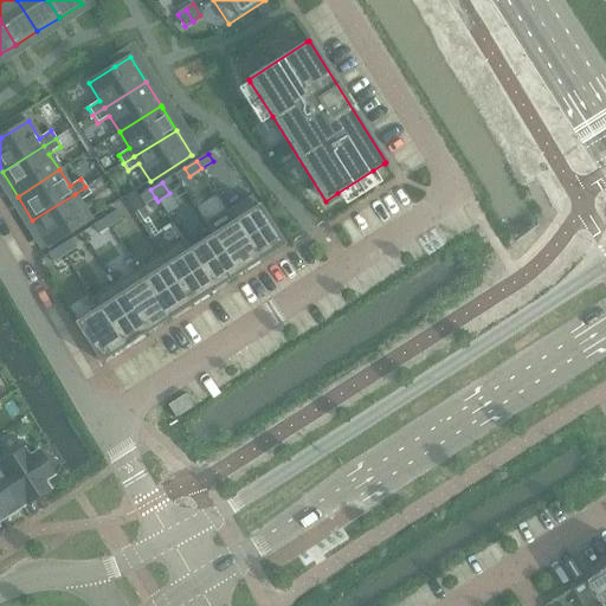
[(75,194),(32,220),(49,245),(50,244),(90,219),(79,201),(91,194),(85,187),(75,194)]
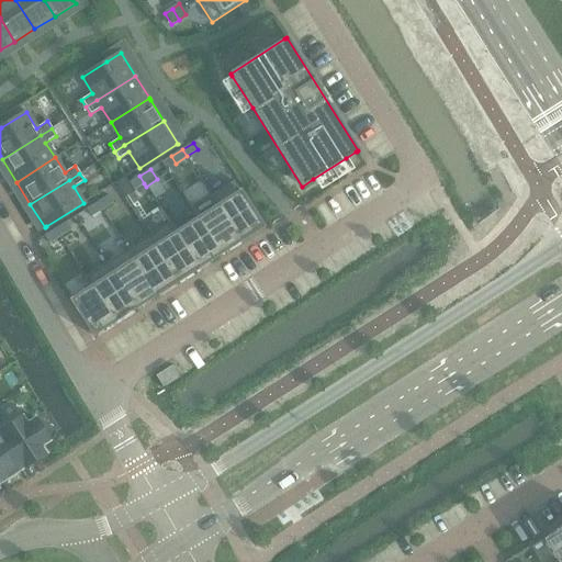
[(139,176),(128,182),(133,190),(144,183),(139,176)]
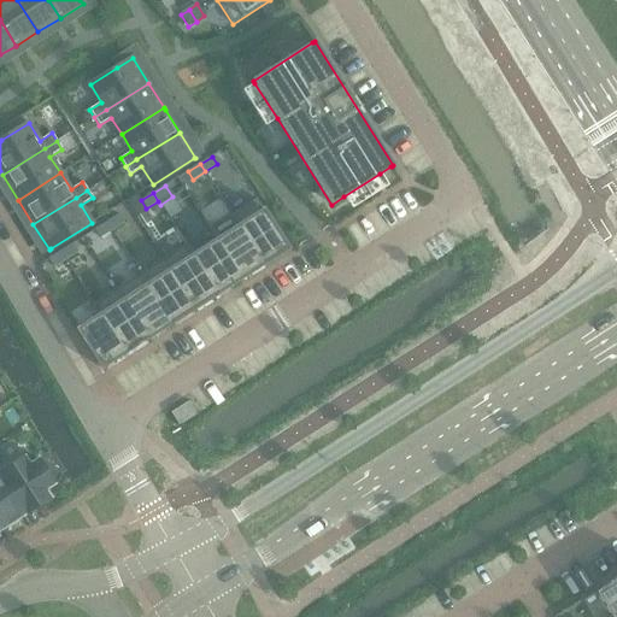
[(231,215),(264,265),(295,257),(257,199),(231,215)]
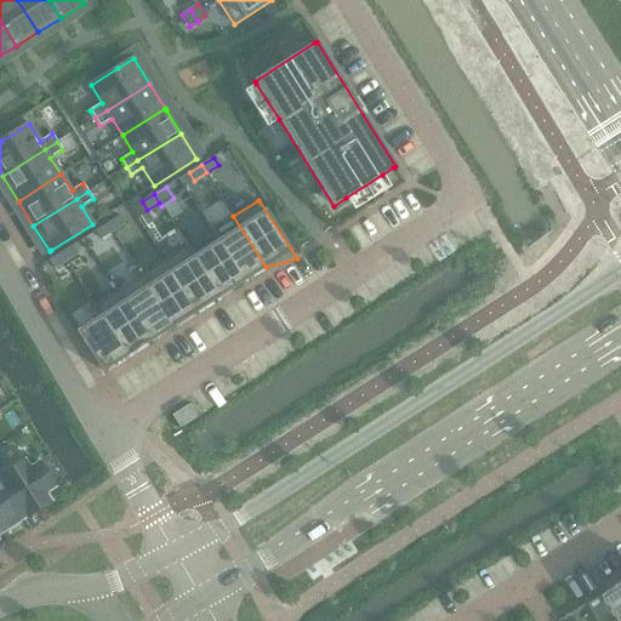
[(119,216),(107,223),(113,232),(124,224),(119,216)]
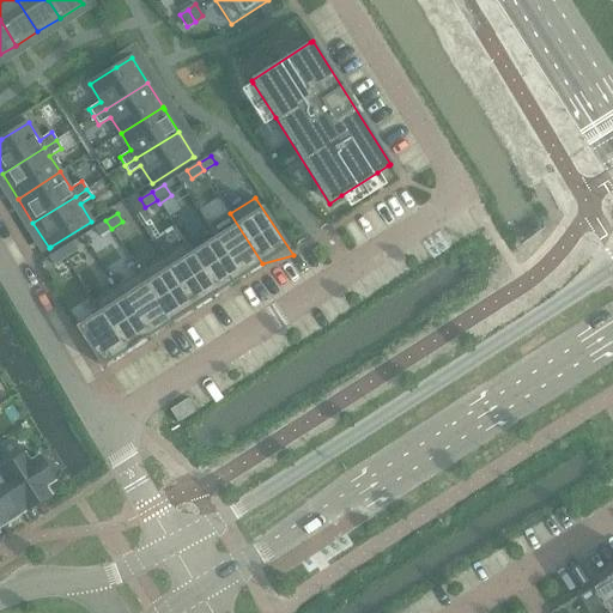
[(262,263),(230,213),(207,226),(214,237),(240,278),(262,263)]
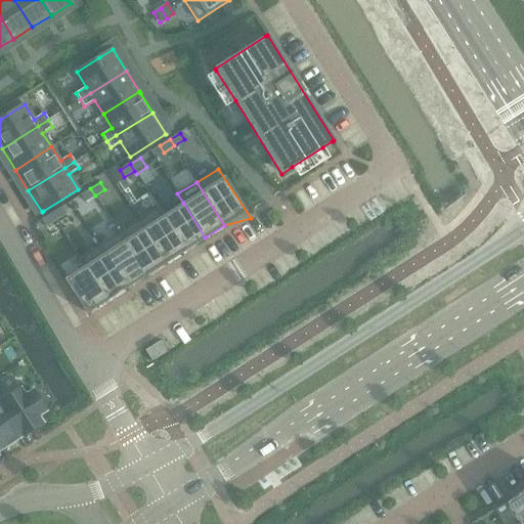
[(90,188),(81,195),(85,202),(95,195),(90,188)]
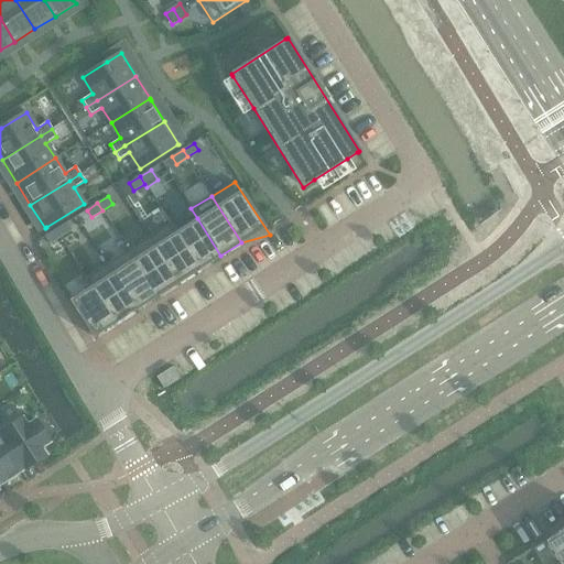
[(170,224),(199,269),(220,256),(197,218),(176,231),(171,223),(170,224)]
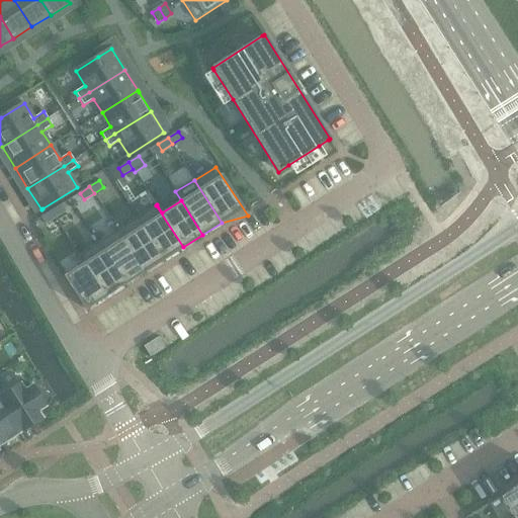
[(61,205),(51,211),(55,218),(65,211),(61,205)]
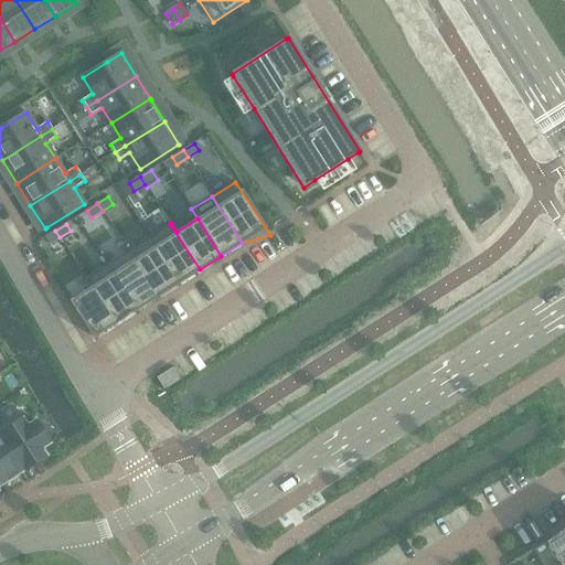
[(149,237),(179,284),(200,269),(170,224),(149,237)]
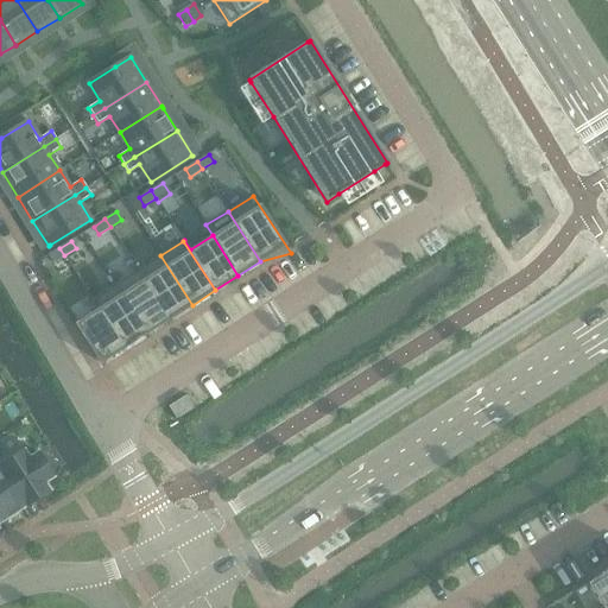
[(59,248),(48,255),(52,264),(64,255),(59,248)]
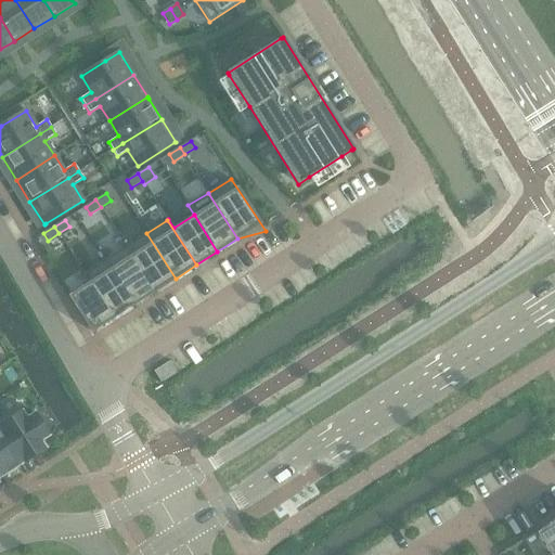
[(126,246),(155,292),(176,279),(146,233),(126,246)]
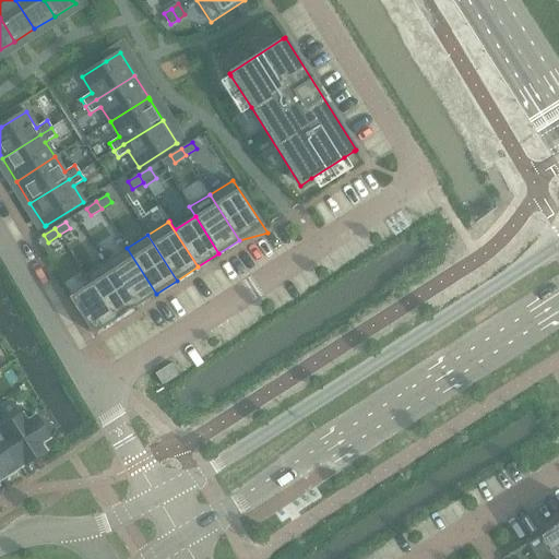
[(134,306),(134,307),(156,294),(127,248),(106,262),(134,306)]
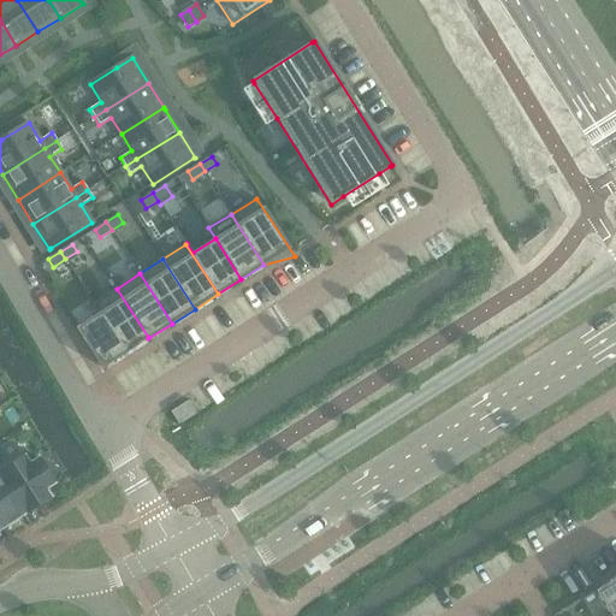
[(124,351),(125,354),(148,338),(148,337),(117,289),(93,303),(124,351)]
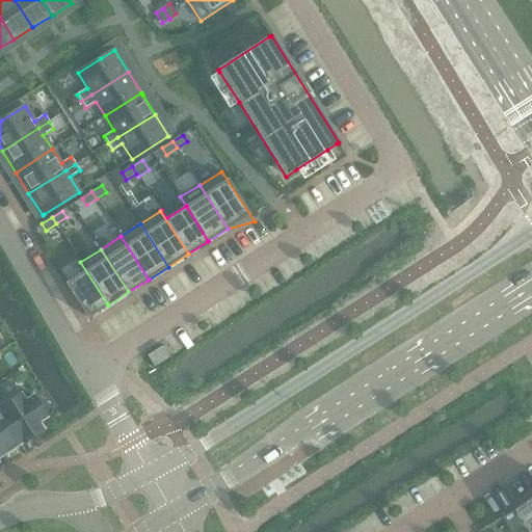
[(107,303),(80,262),(85,270),(65,284),(87,318),(108,306),(107,303)]
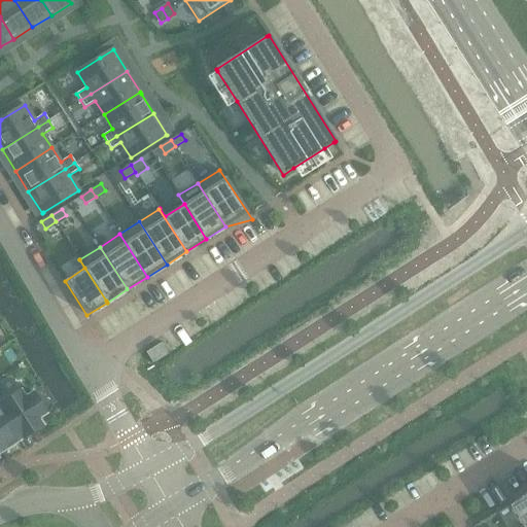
[(161,343),(145,353),(152,363),(168,354),(161,343)]
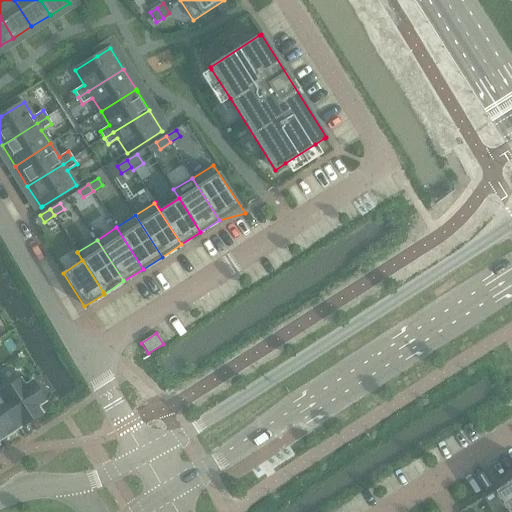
[(0,386),(0,392),(22,426),(42,413),(37,407),(44,402),(31,381),(24,386),(17,375),(0,386)]
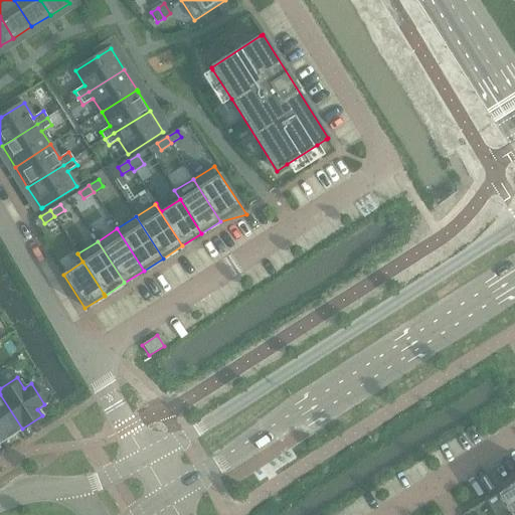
[(0,437),(3,442),(22,428),(0,394),(0,437)]
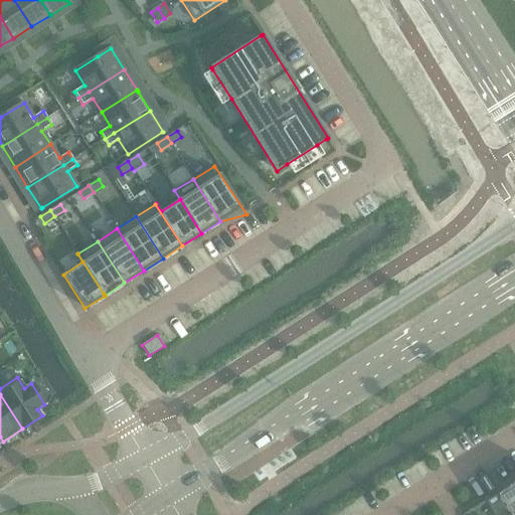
[(514,482),(496,494),(509,514),(510,514),(514,512),(514,482)]
